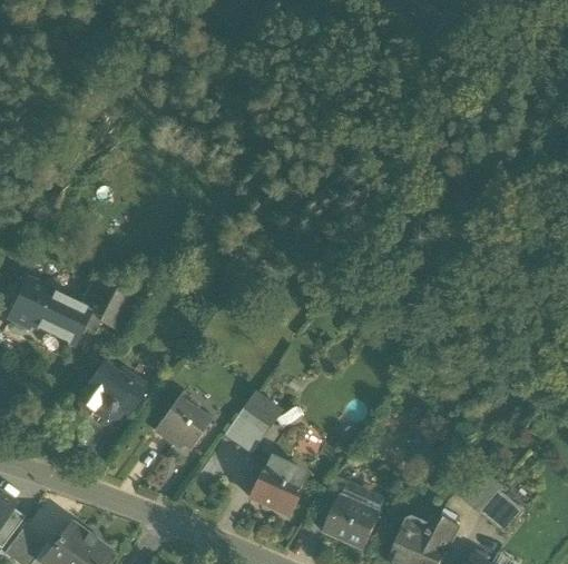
[(99,269),(82,303),(90,307),(89,308),(103,314),(100,318),(118,328),(119,326),(138,289),(99,269)]
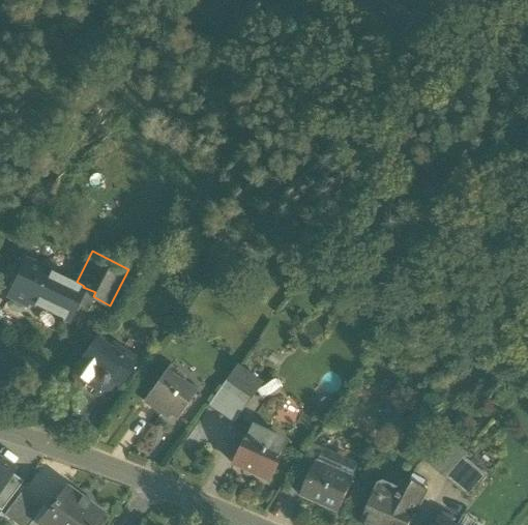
[(77,300),(83,287),(84,286),(77,282),(26,258),(9,293),(26,301),(28,298),(68,318),(77,300)]
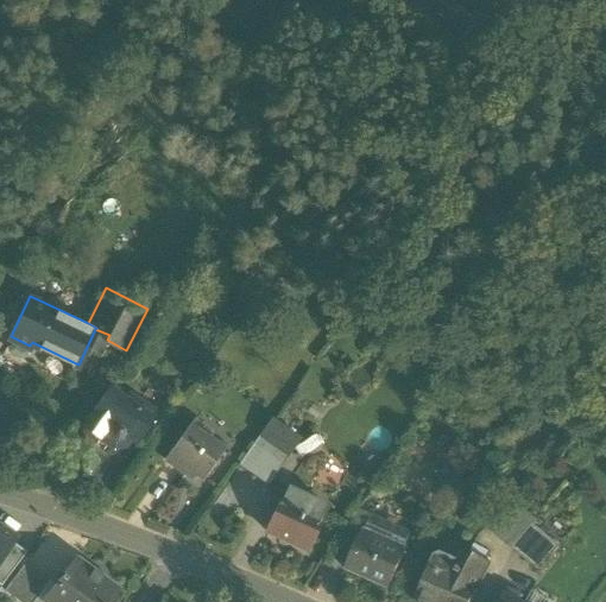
[(95,329),(88,344),(101,350),(107,340),(109,335),(95,329)]
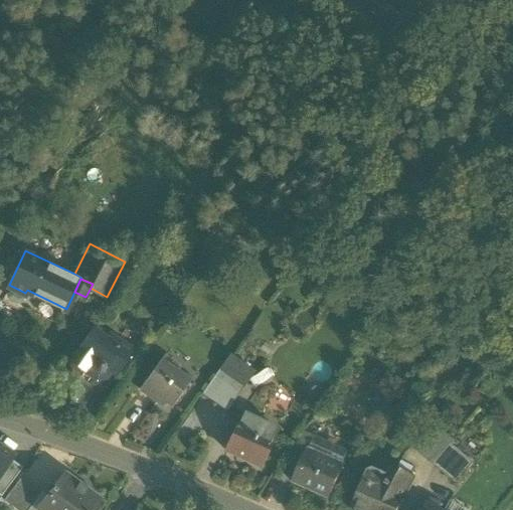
[(112,369),(117,372),(131,352),(121,345),(125,339),(112,330),(108,336),(95,327),(87,339),(86,338),(80,344),(81,345),(71,359),(74,361),(73,363),(81,368),(82,366),(86,368),(89,363),(100,371),(104,370),(107,365),(112,369)]
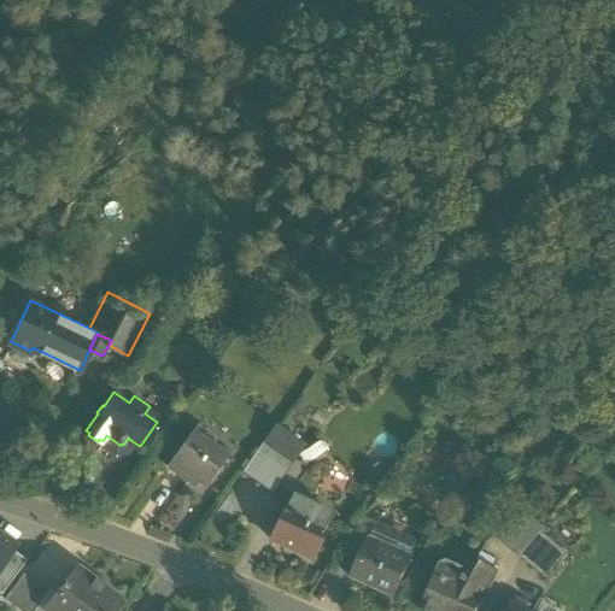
[(162,415),(150,406),(145,413),(157,422),(162,415)]
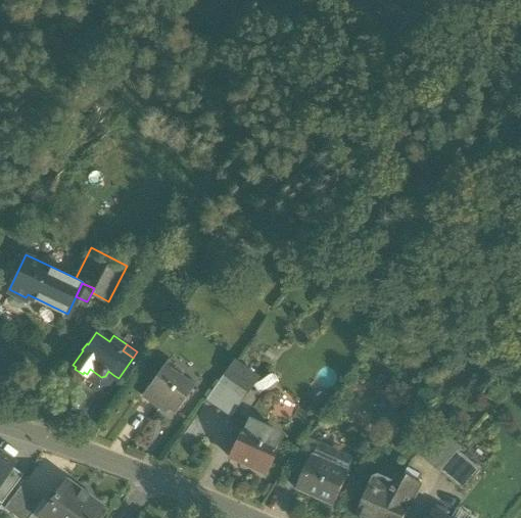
[(235,357),(225,371),(250,388),(261,374),(235,357)]
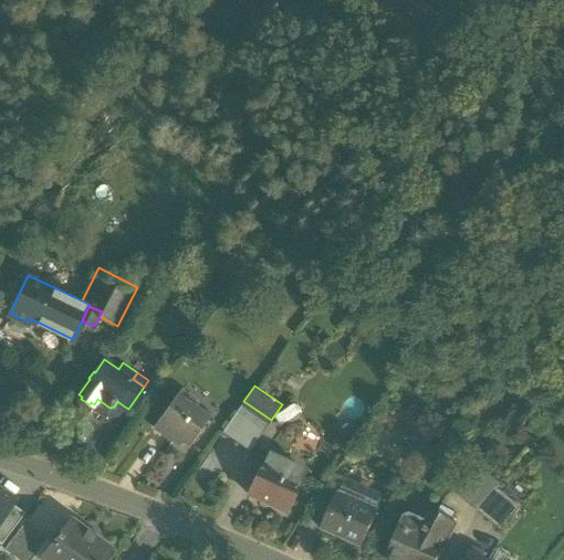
[(176,435),(190,445),(210,415),(177,393),(155,425),(174,439),(176,435)]
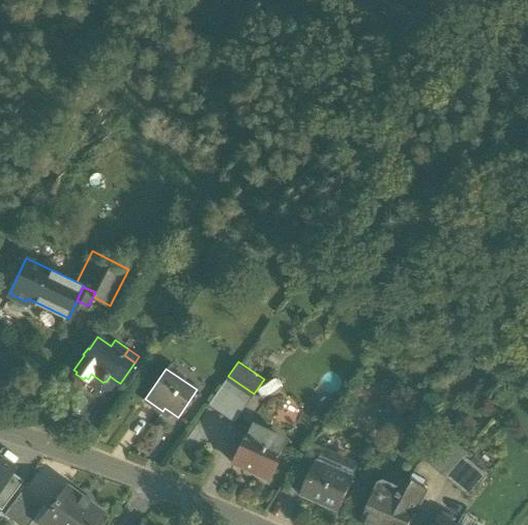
[(91,374),(88,379),(100,387),(111,386),(115,380),(110,376),(107,381),(103,382),(91,374)]
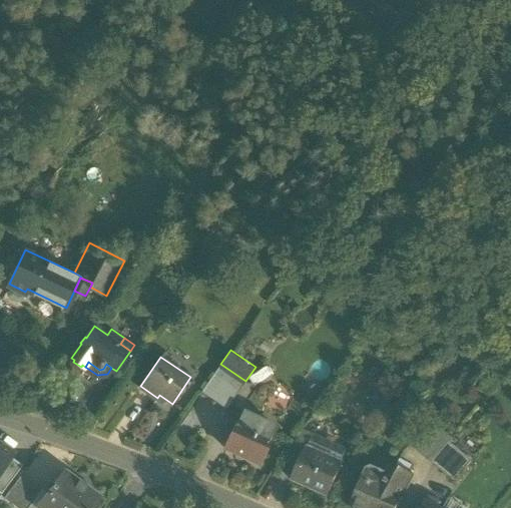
[(202,390),(226,408),(245,381),(220,364),(202,390)]
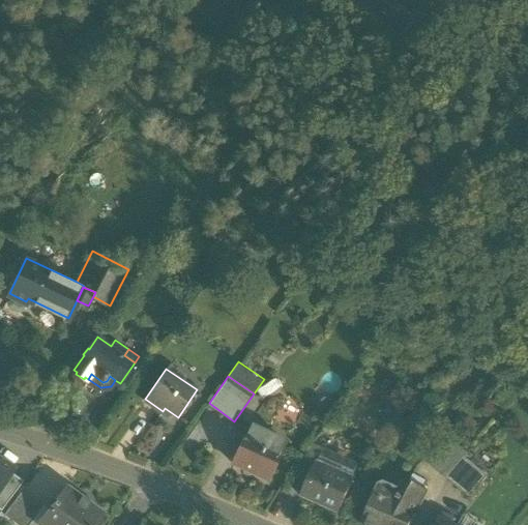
[(234,461),(269,476),(285,438),(251,424),(234,461)]
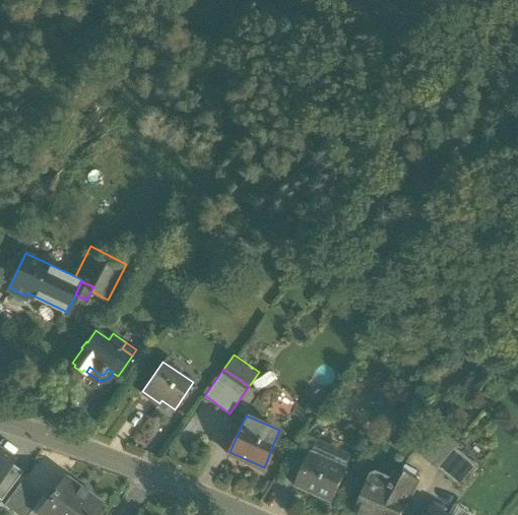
[(480,464),(458,446),(462,442),(444,426),(425,448),(444,464),(441,467),(463,486),(480,464)]
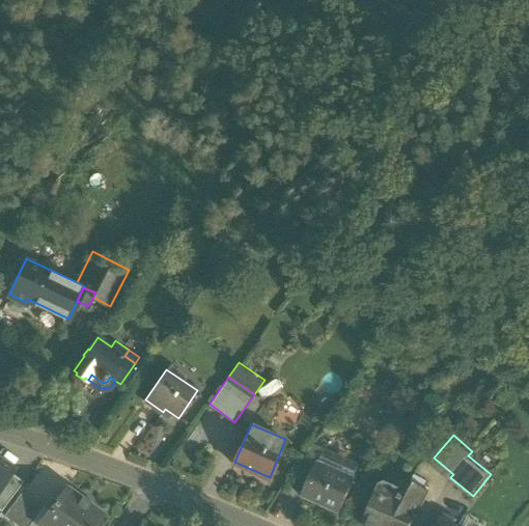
[(301,462),(315,469),(318,461),(321,461),(327,447),(315,442),(301,462)]
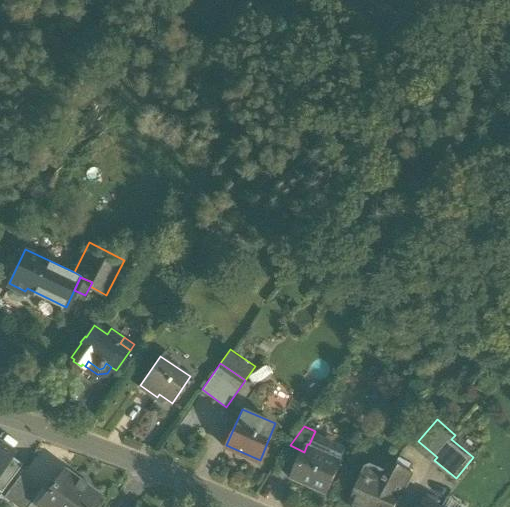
[(315,431),(309,444),(307,444),(304,452),(294,476),(330,492),(344,460),(342,459),(349,445),(315,430),(315,431)]
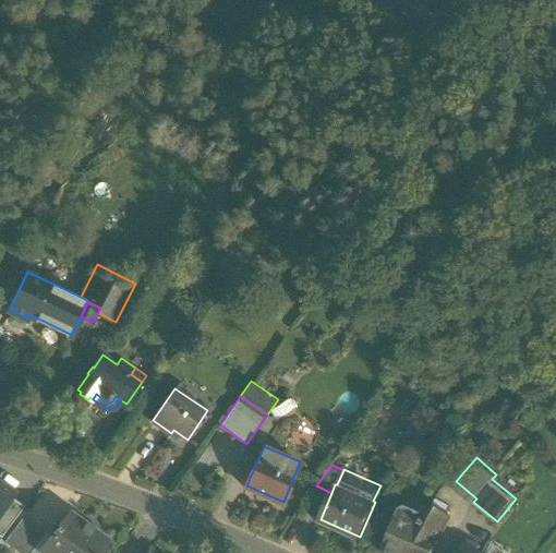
[(15,491),(0,480),(0,514),(13,495),(15,491)]
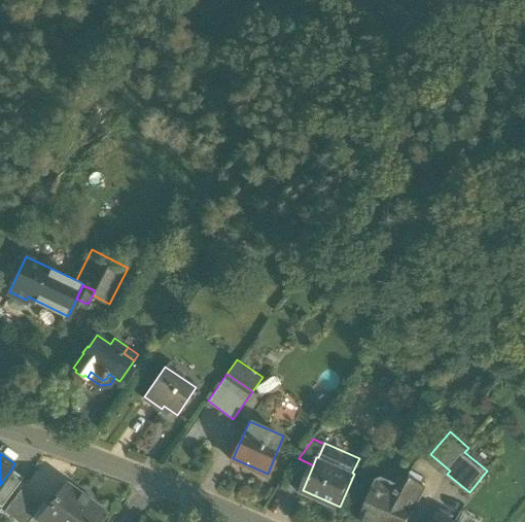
[(12,467),(0,485),(0,503),(2,506),(24,476),(12,467)]
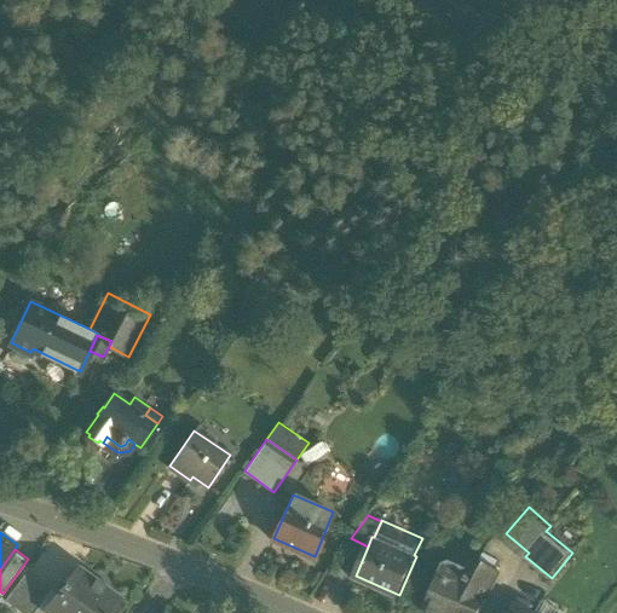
[(479,612),(491,585),(501,568),(485,560),(473,577),(444,565),(426,606),(428,607),(430,612),(479,612)]
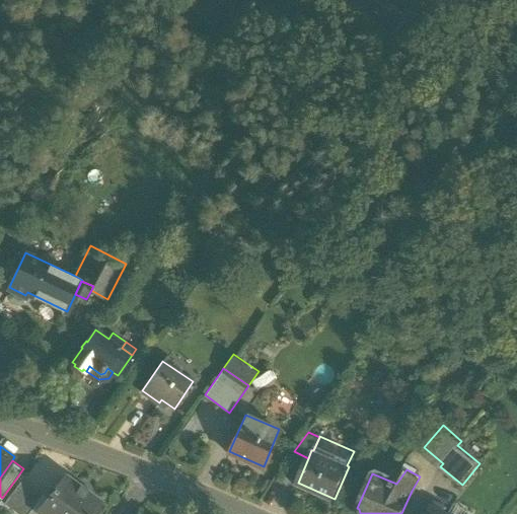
[(39,508),(46,513),(94,513),(102,503),(65,474),(39,508)]
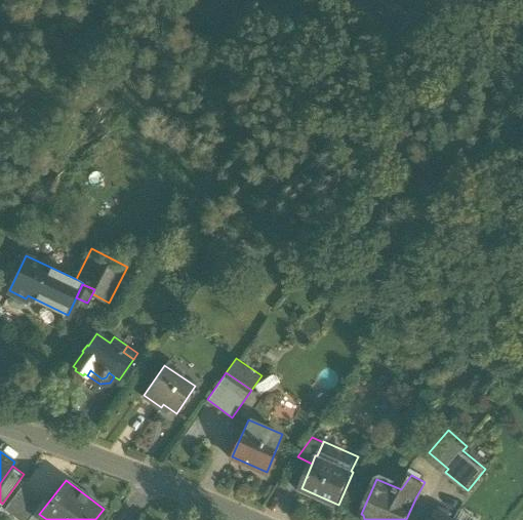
[(3,507),(22,519),(27,519),(42,500),(19,483),(3,507)]
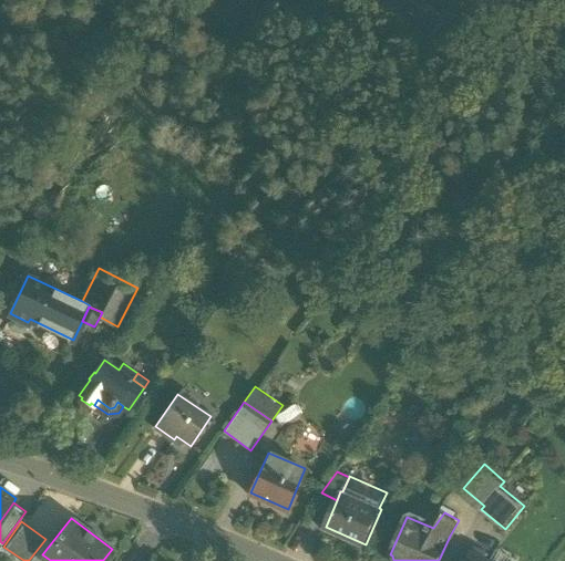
[(470,560),(489,560),(486,560),(490,553),(478,547),(470,560)]
